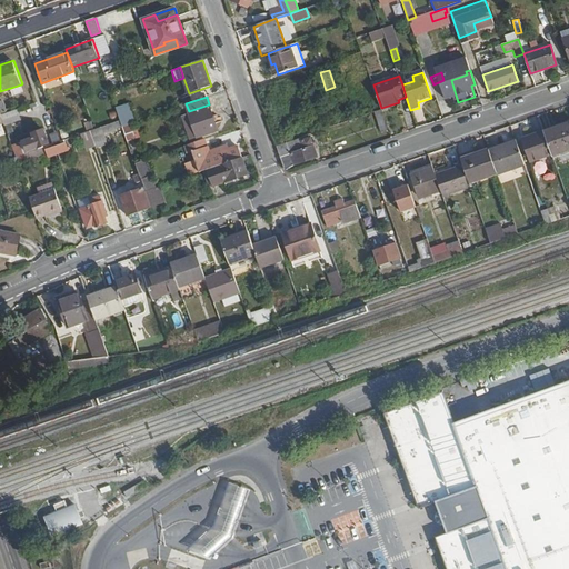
[(189,111),(197,137),(217,129),(209,105),(189,111)]
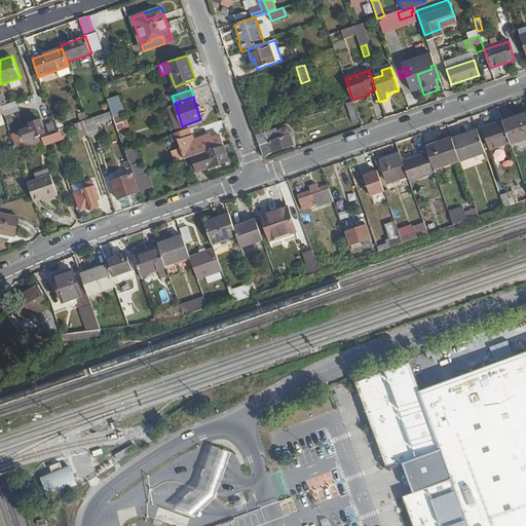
[(349,112),(353,122),(360,120),(355,110),(351,111),(349,112)]
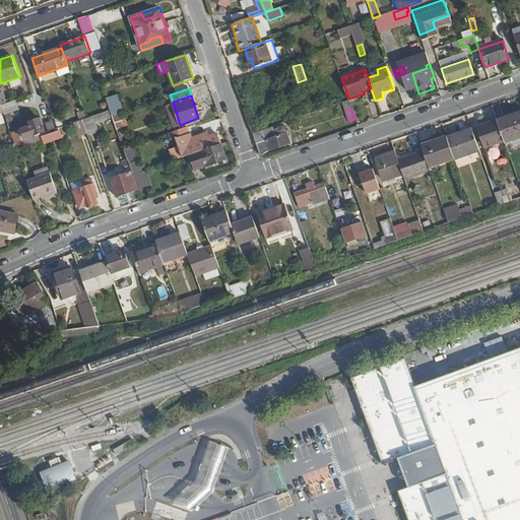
[(519,112),(497,121),(504,141),(504,142),(519,136),(519,112)]
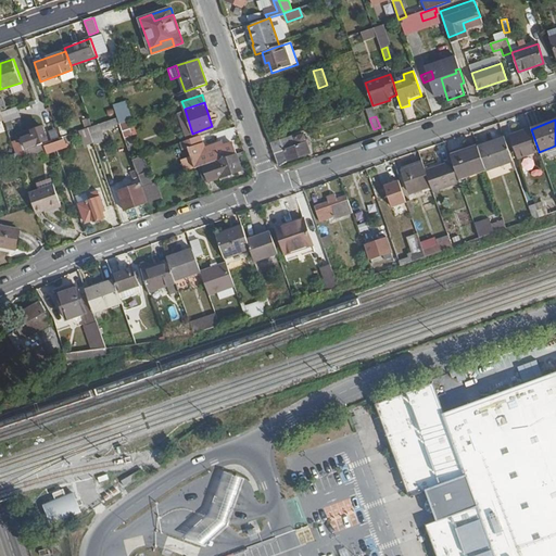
[(92,127),(98,143),(104,141),(99,125),(92,127)]
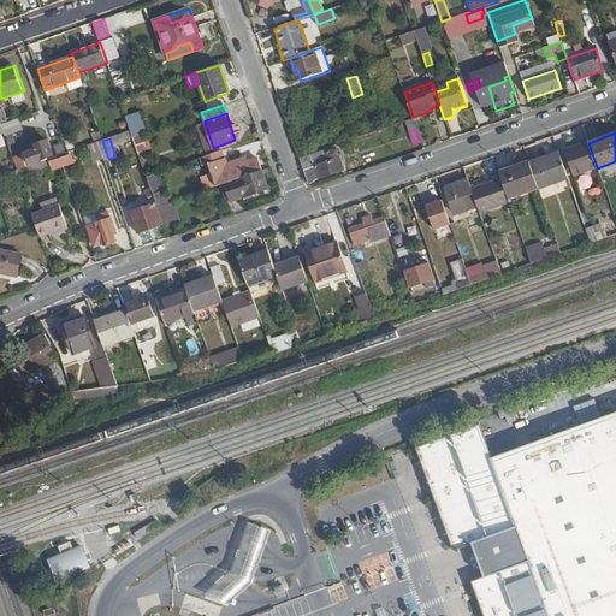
[(22,154),(27,167),(31,166),(47,160),(46,158),(52,155),(47,141),(35,144),(36,149),(22,154)]
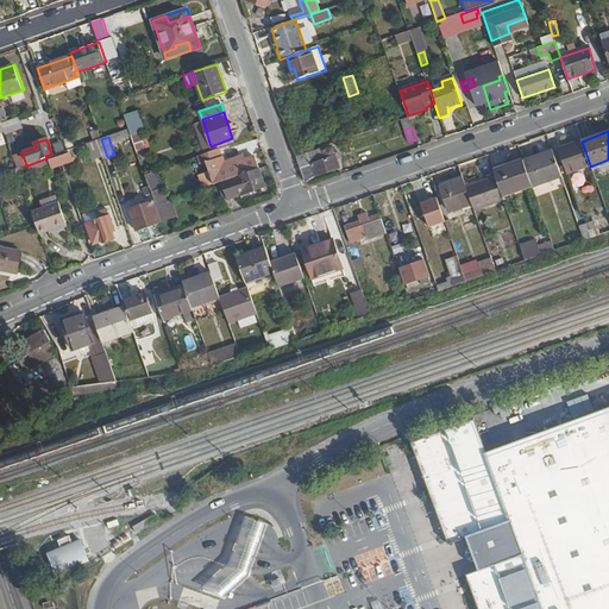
[(95,140),(101,157),(102,159),(107,157),(101,139),(95,140)]
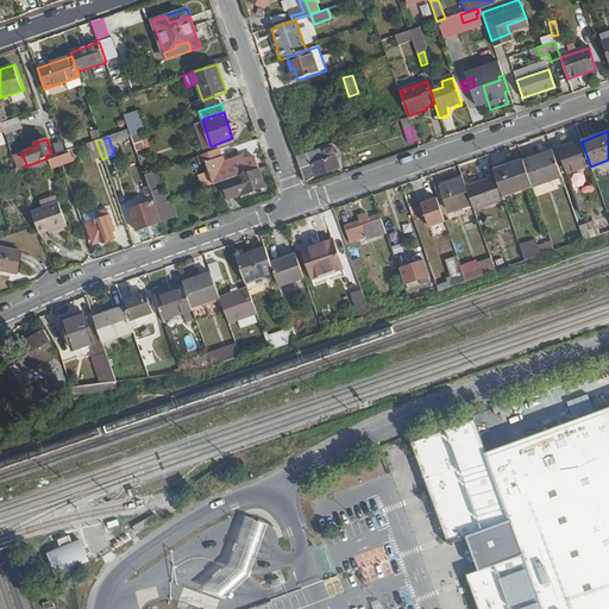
[(133,143),(137,150),(146,148),(143,139),(133,143)]
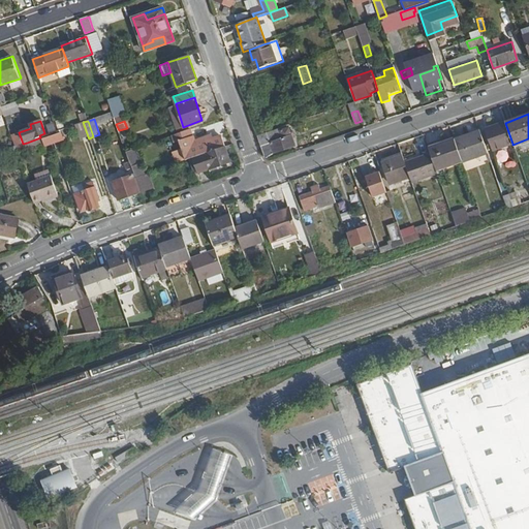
[(74,125),(80,139),(88,136),(83,122),(74,125)]
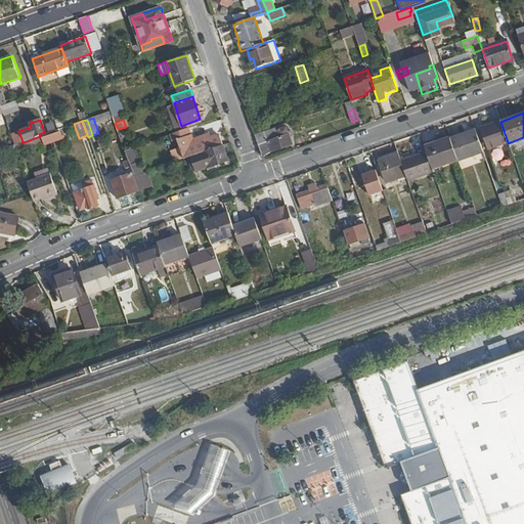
[(481,128),(488,148),(508,142),(500,122),(481,128)]
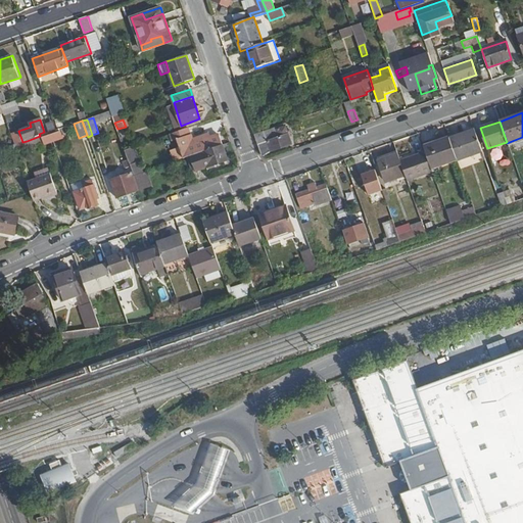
[(253,135),(260,154),(264,156),(273,151),(291,144),(288,135),(291,134),(290,131),(287,132),(285,127),(278,130),(276,127),(253,135)]
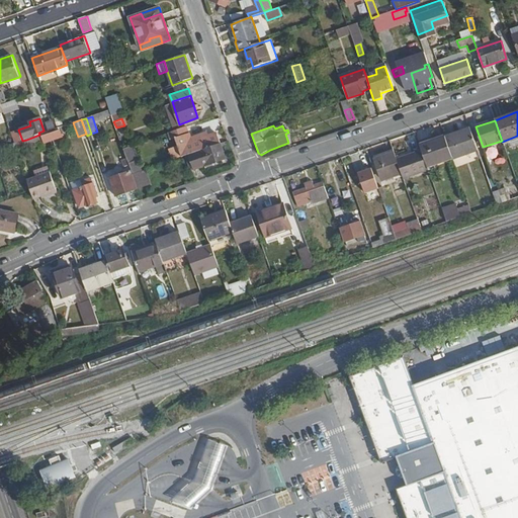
[(174,139),(180,157),(188,154),(205,149),(221,143),(220,142),(218,134),(207,138),(206,134),(189,140),(187,134),(184,127),(167,134),(169,140),(174,139)]
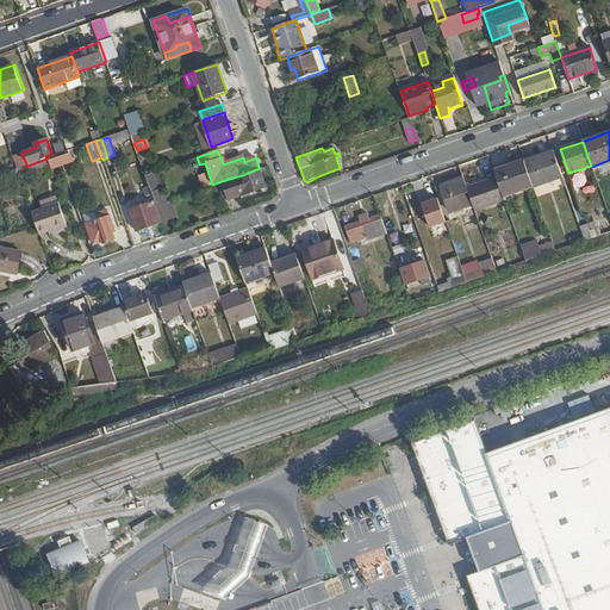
[(524,166),(530,182),(533,187),(562,178),(554,154),(524,163),(524,166)]
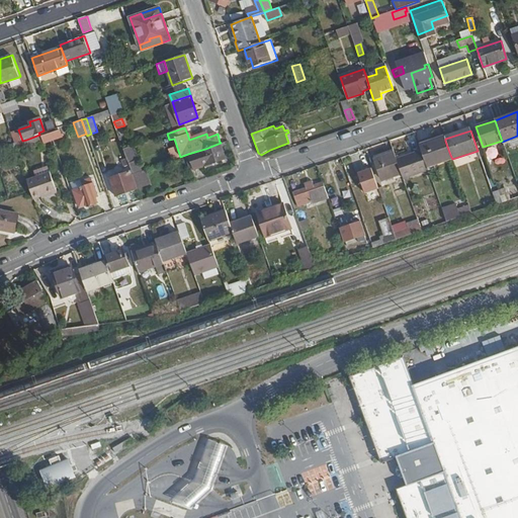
[(39,135),(26,140),(27,142),(44,136),(42,134),(39,135)]
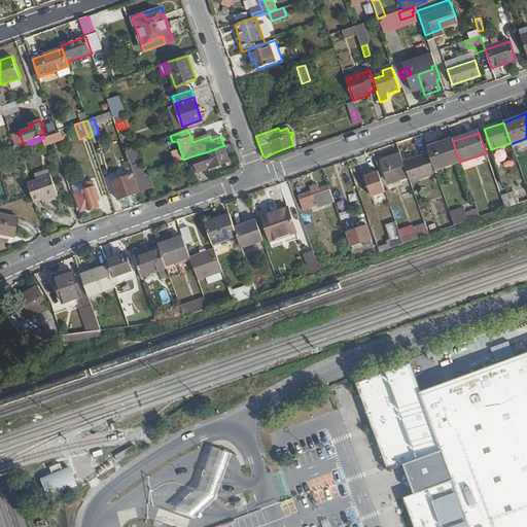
[(28,144),(33,161),(50,155),(47,146),(55,143),(53,136),(44,138),(28,144)]
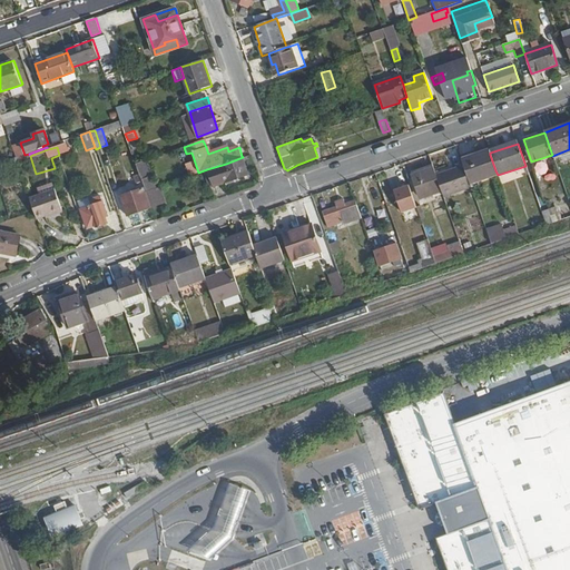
[(461,161),(462,166),(470,188),(470,189),(479,186),(478,182),(475,177),(495,170),(490,155),(469,161),(469,159),(461,161)]
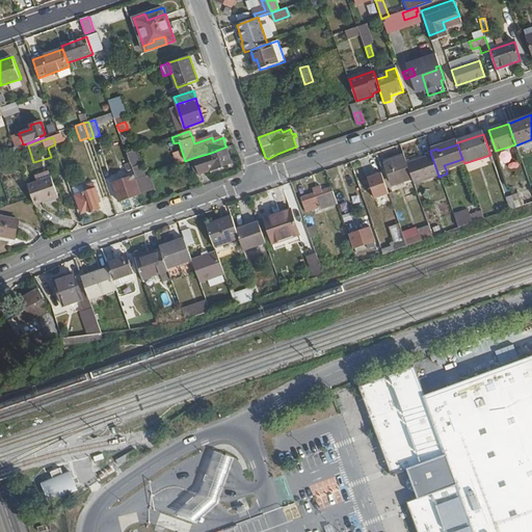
[(193,158),(198,174),(232,162),(227,147),(211,153),(193,158)]
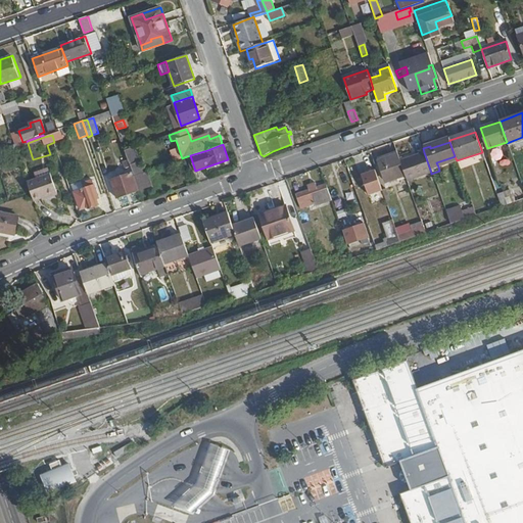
[(135,150),(126,153),(128,159),(130,167),(133,173),(133,175),(142,172),(139,163),(143,162),(141,157),(137,158),(135,150)]
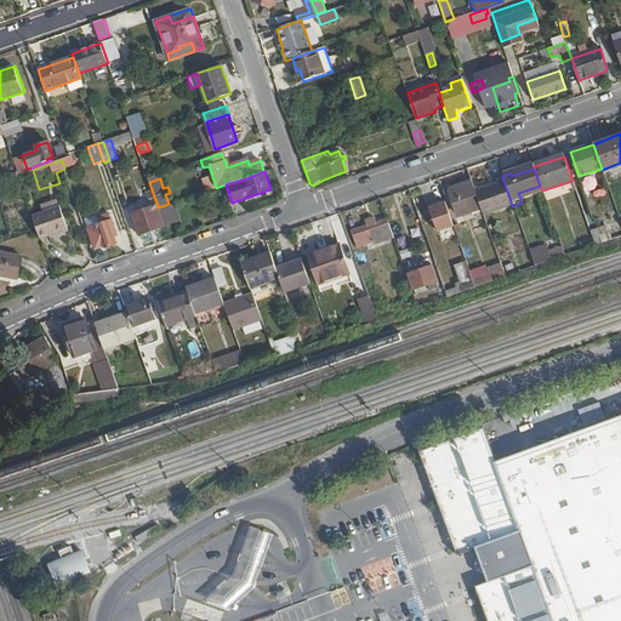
[(474,192),(480,210),(483,215),(512,205),(503,181),(474,192)]
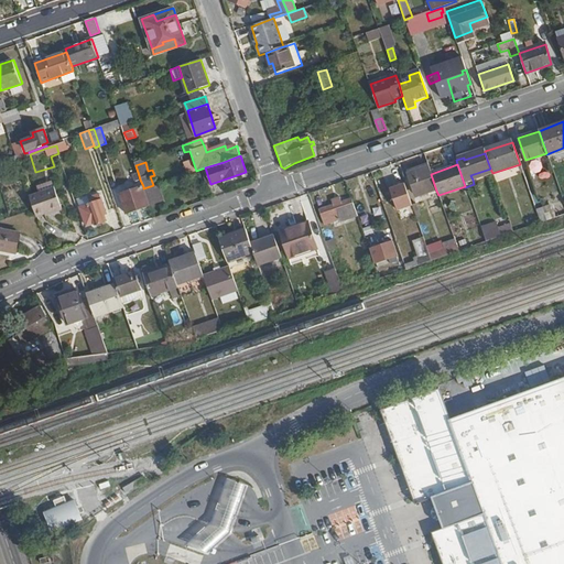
[(408,173),(415,195),(426,192),(427,194),(436,191),(431,174),(427,166),(408,173)]
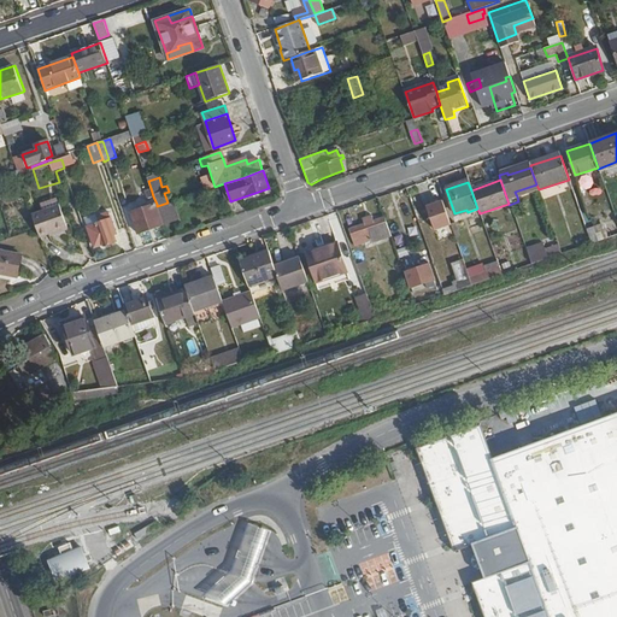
[(536,184),(515,192),(517,197),(539,189),(536,184)]
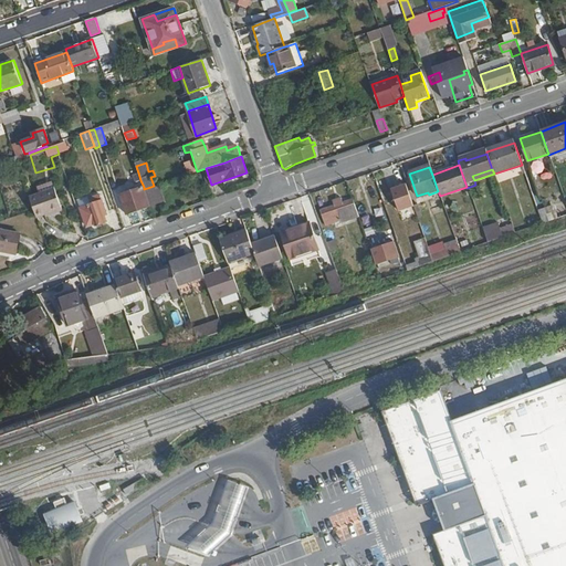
[(30,196),(34,210),(37,217),(50,212),(51,215),(62,210),(55,188),(52,181),(37,187),(39,194),(30,196)]
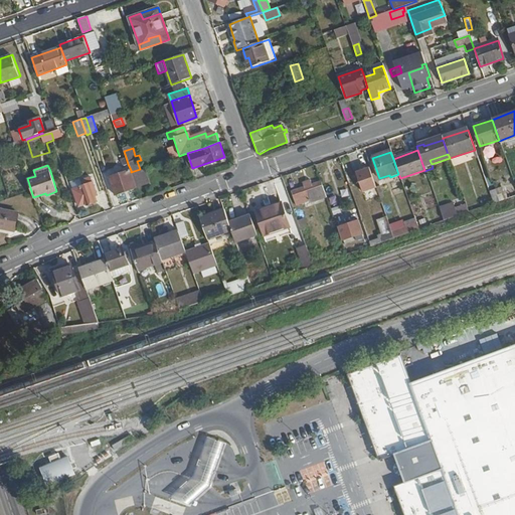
[(368,168),(355,173),(363,193),(376,188),(368,168)]
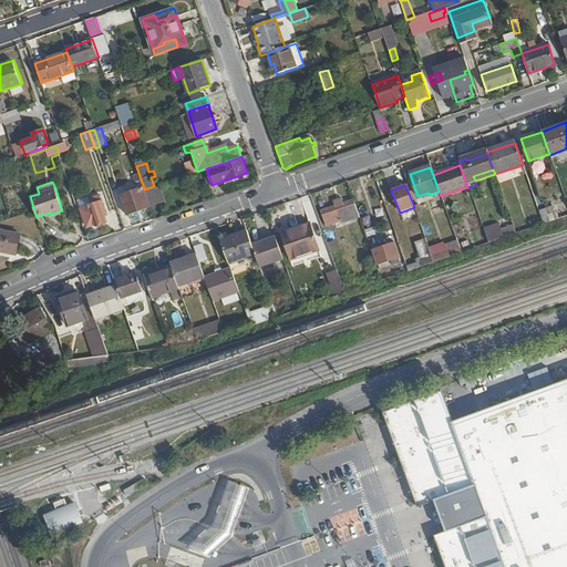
[(145,193),(150,205),(164,200),(160,187),(145,193)]
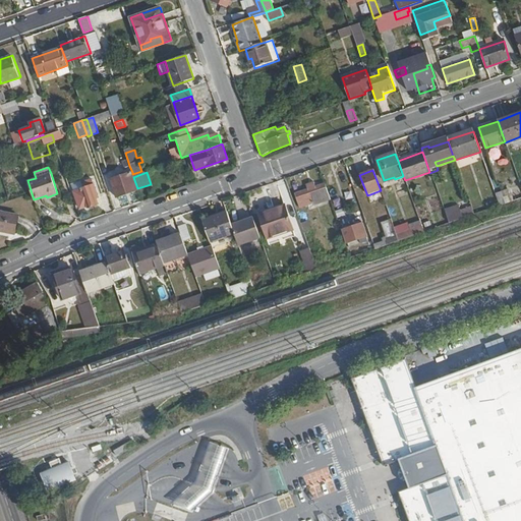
[(111,179),(116,196),(136,189),(131,173),(129,173),(111,179)]
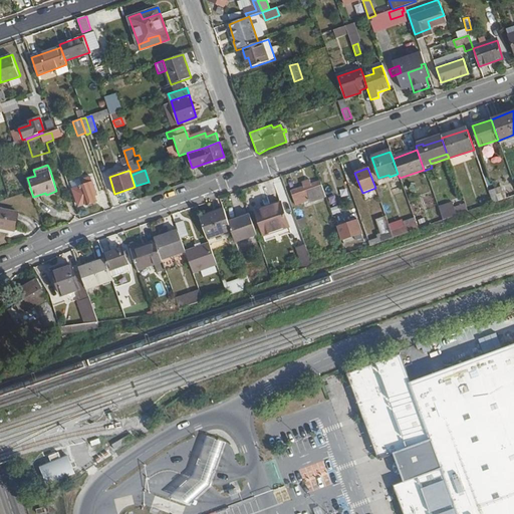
[(75,194),(81,211),(88,208),(89,210),(98,206),(95,198),(98,197),(93,182),(83,186),(82,183),(73,186),(75,194)]
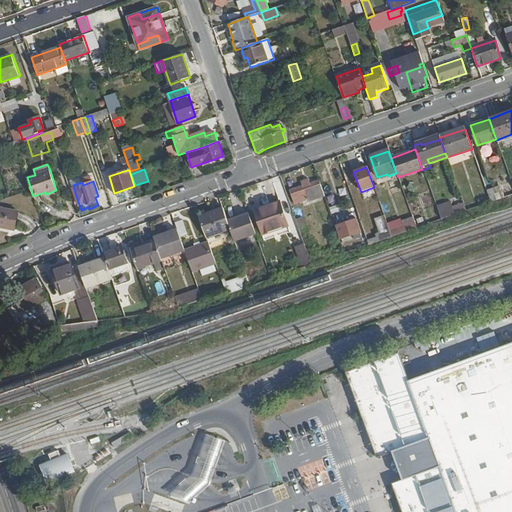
[(290,191),(294,203),(308,198),(309,201),(324,196),(319,181),(308,184),(303,186),(290,191)]
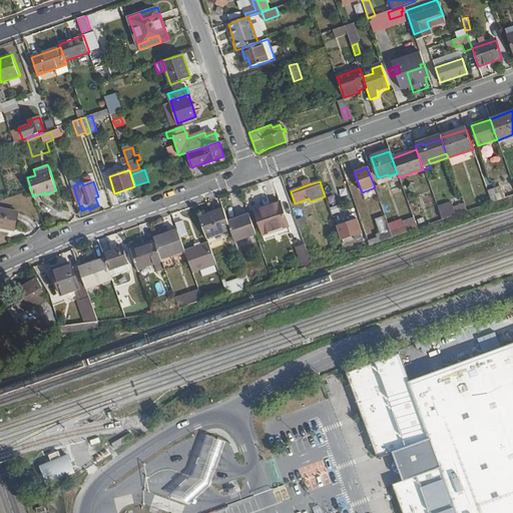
[(487,189),(490,201),(497,200),(494,187),(487,189)]
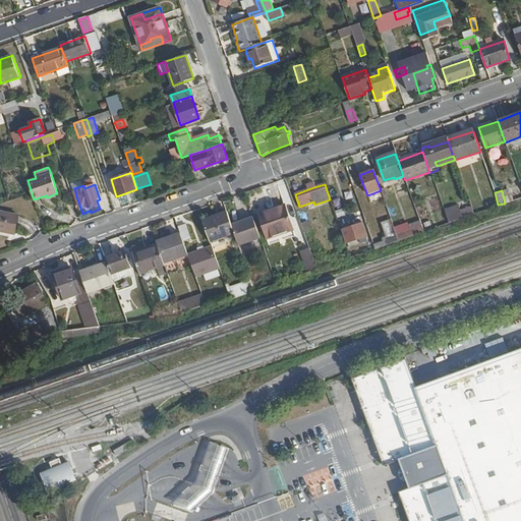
[(457,205),(443,210),(448,224),(474,215),(470,205),(459,209),(457,205)]
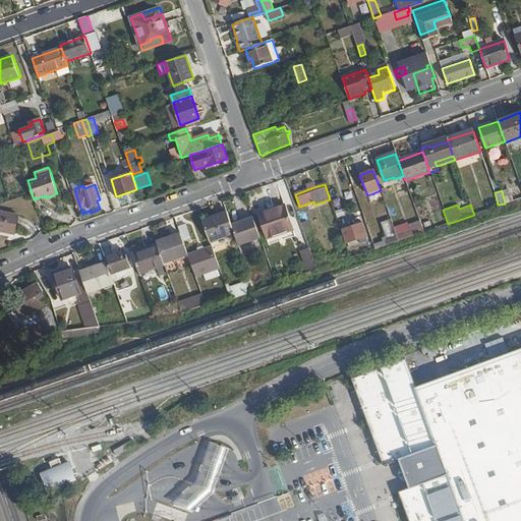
[(257,215),(258,217),(270,213),(270,215),(285,210),(284,206),(257,215)]
